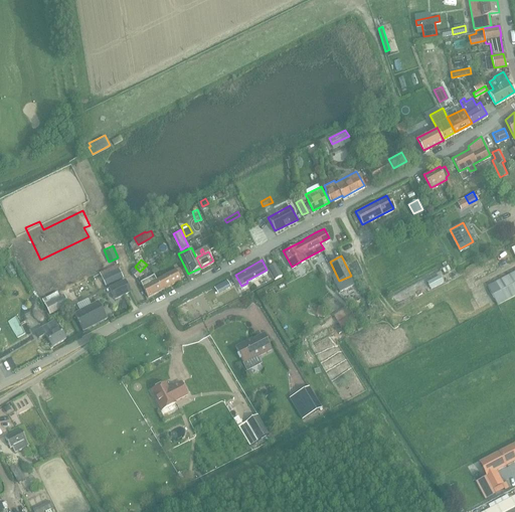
[(268,266),(274,279),(282,275),(276,262),(268,266)]
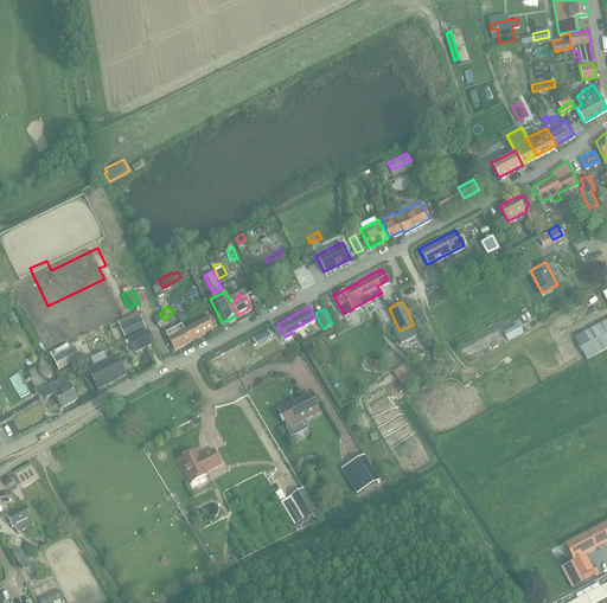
[(116,319),(120,325),(119,325),(123,335),(145,325),(140,314),(138,309),(116,319)]
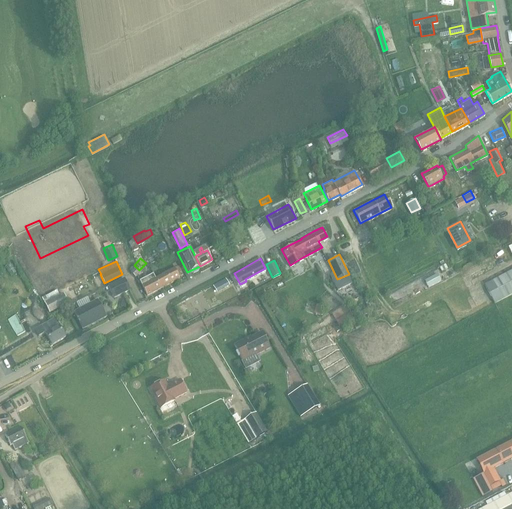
[(156,261),(150,264),(152,269),(158,266),(156,261)]
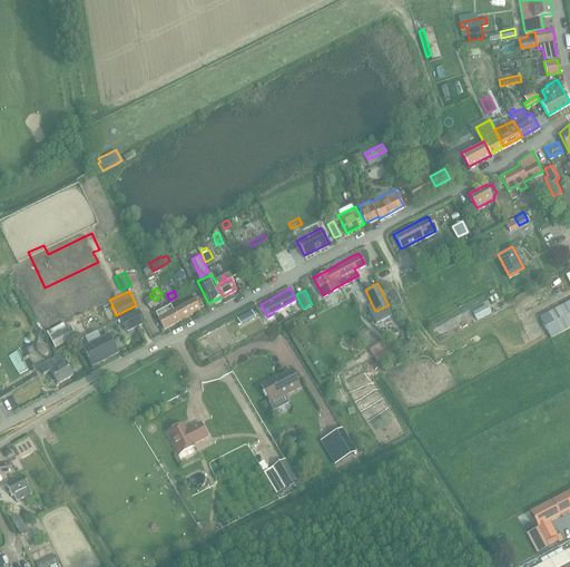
[(194,296),(173,308),(178,319),(199,308),(198,306),(203,303),(198,295),(194,297),(194,296)]
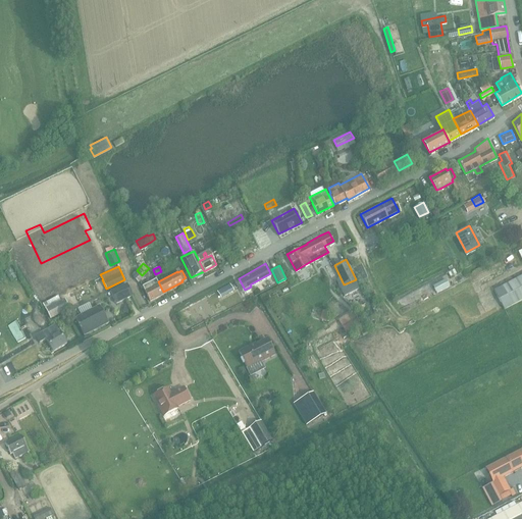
[(521,271),(493,288),(504,307),(521,296),(521,271)]
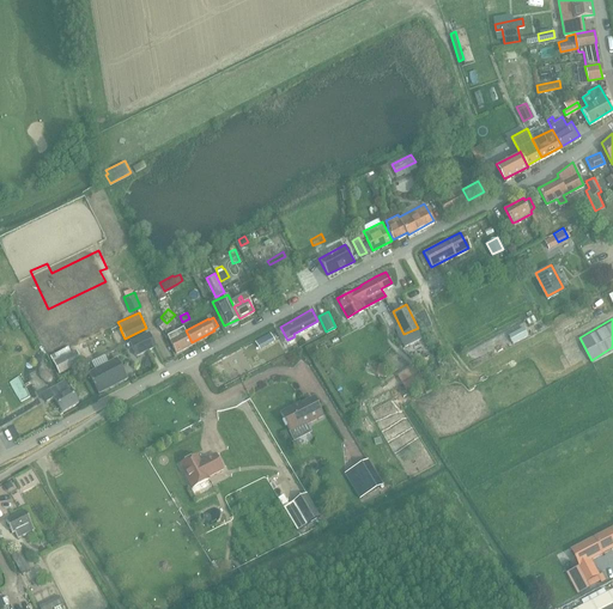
[(192,342),(186,330),(183,326),(167,334),(176,351),(192,342)]
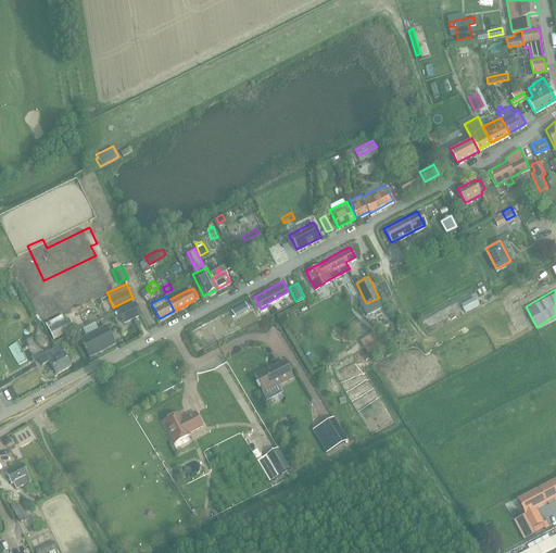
[(475,296),(462,302),(465,311),(479,303),(475,296)]
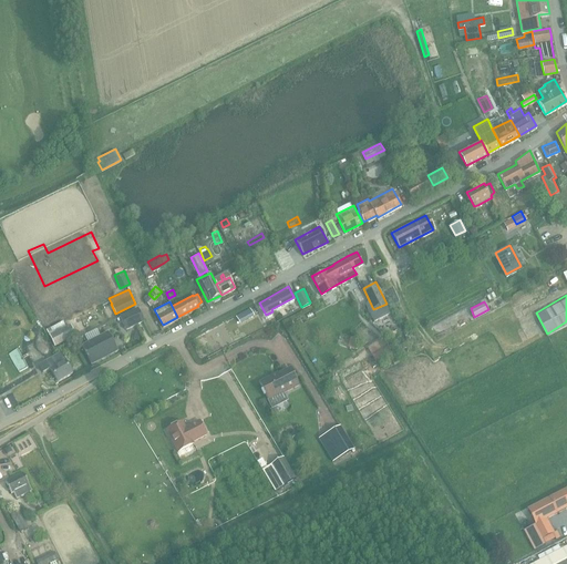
[(239,310),(237,311),(241,319),(255,313),(250,305),(247,306),(239,310)]
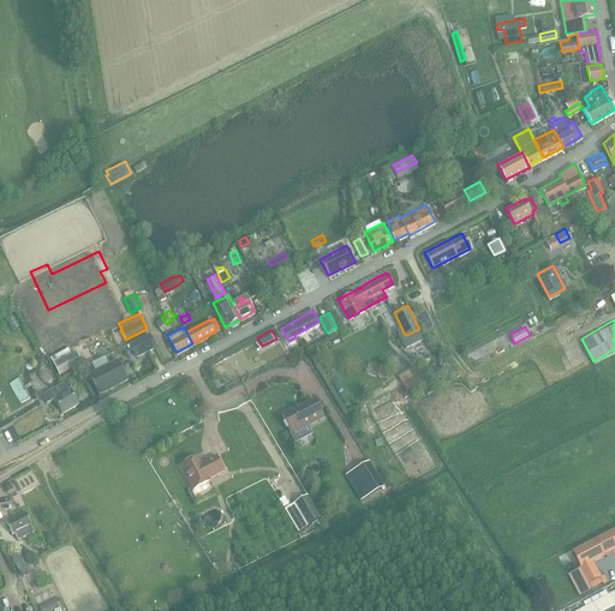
[(130,342),(136,355),(155,346),(149,333),(130,342)]
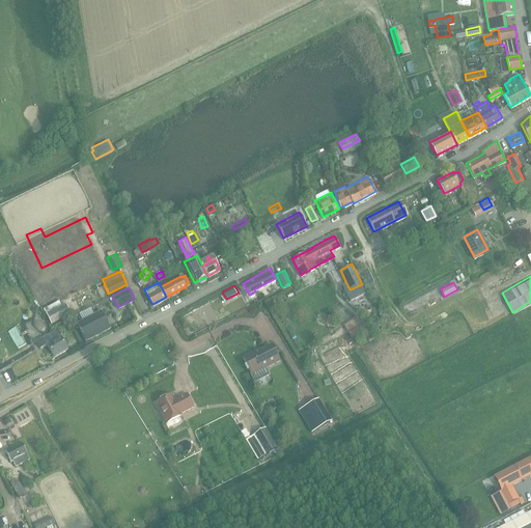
[(44,308),(52,323),(71,312),(65,304),(61,306),(58,300),(44,308)]
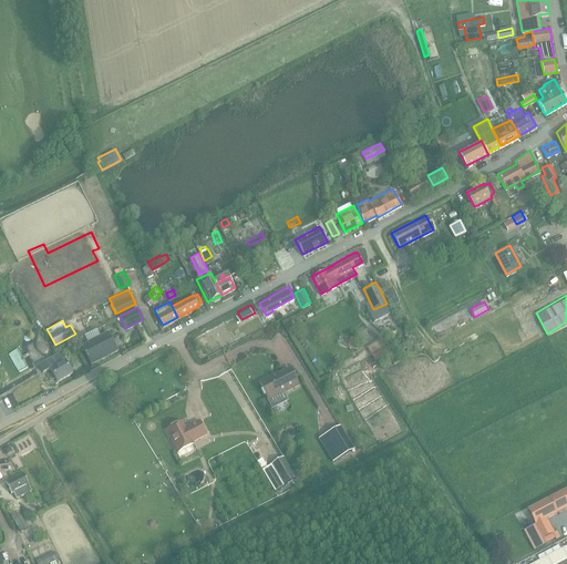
[(82,344),(91,362),(117,348),(109,330),(98,336),(82,344)]
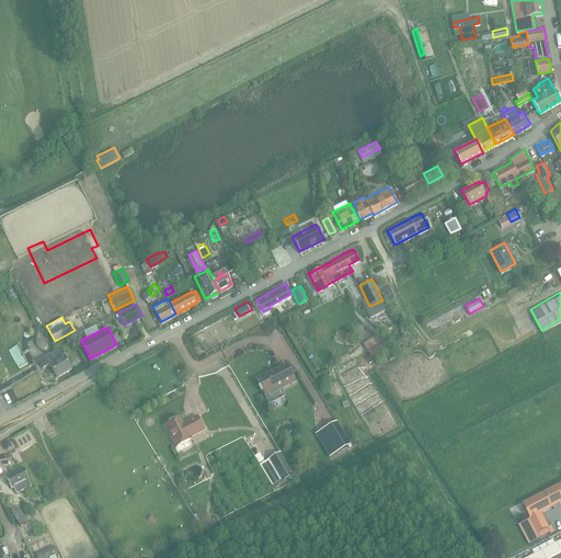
[(365,342),(368,348),(373,344),(374,345),(378,342),(377,340),(380,338),(378,334),(365,342)]
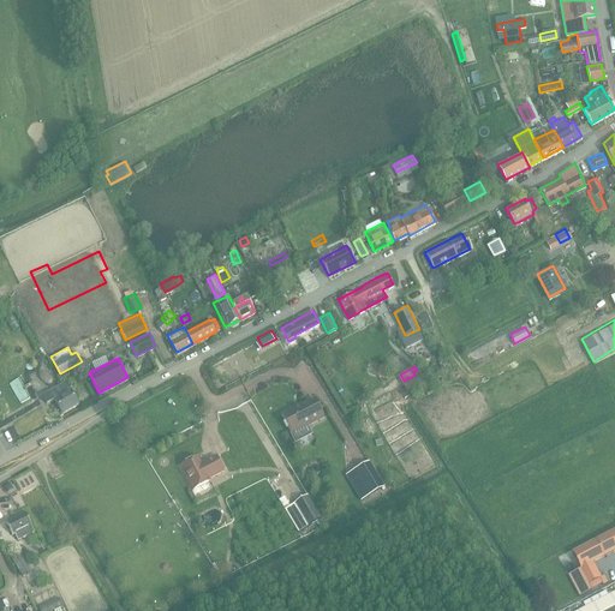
[(39,372),(39,373),(39,375),(40,375),(40,376),(41,377),(45,381),(46,381),(47,381),(48,381),(49,381),(51,381),(51,379),(52,379),(52,378),(52,377),(52,376),(52,375),(52,373),(51,373),(46,370),(46,369),(45,369),(43,369),(42,369),(41,369),(41,370),(40,370),(40,371),(39,372)]
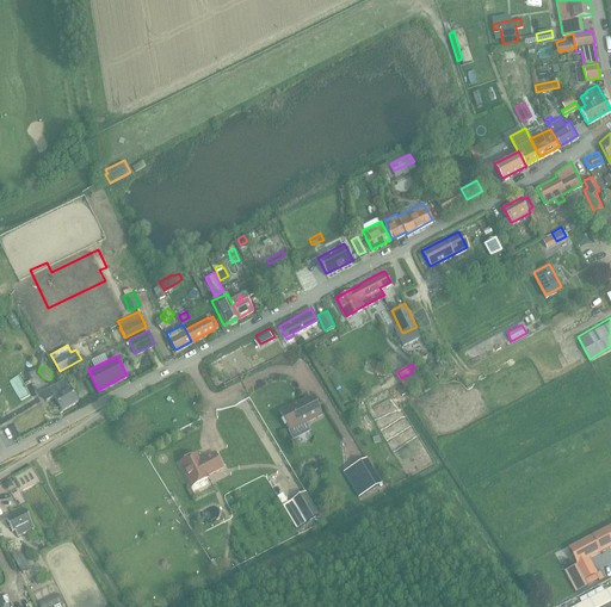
[(42,391),(45,398),(54,395),(62,409),(78,400),(69,384),(68,385),(63,378),(42,391)]
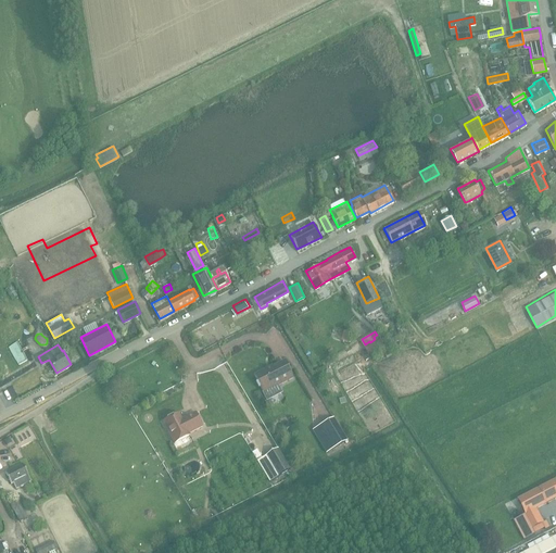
[(254,373),(263,389),(277,381),(277,382),(292,375),(283,359),(266,368),(265,367),(254,373)]
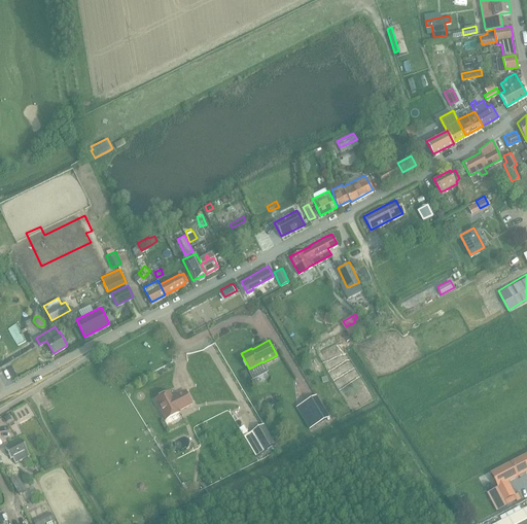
[(306,400),(296,406),(309,426),(328,415),(312,387),(302,393),(306,400)]
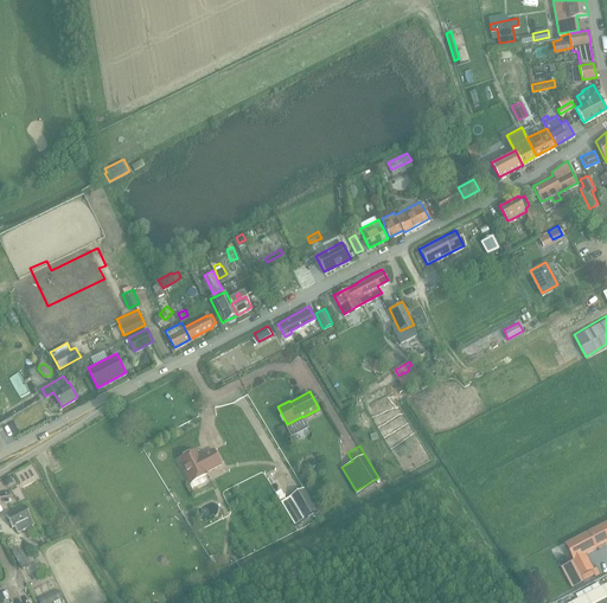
[(206,472),(205,470),(221,462),(212,448),(198,455),(195,449),(178,457),(190,481),(206,472)]
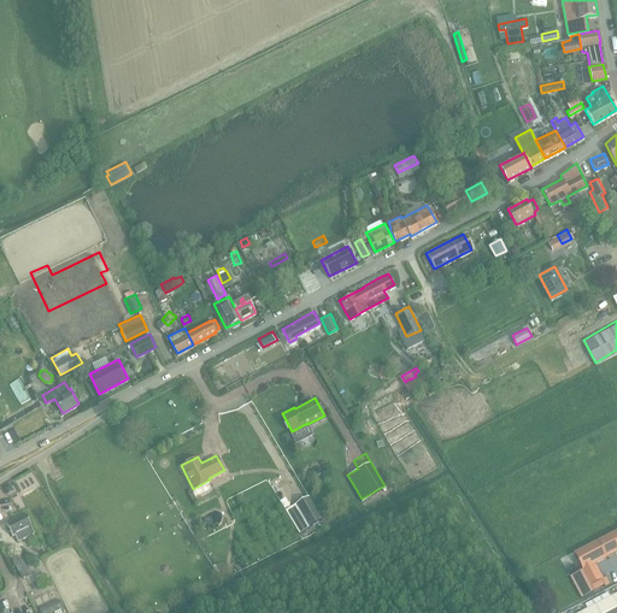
[(295,502),(309,525),(322,517),(309,495),(295,502)]
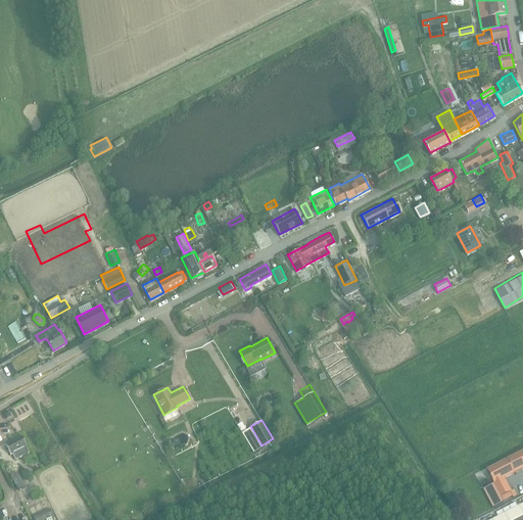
[(5,443),(10,454),(12,453),(15,458),(29,451),(21,435),(5,443)]
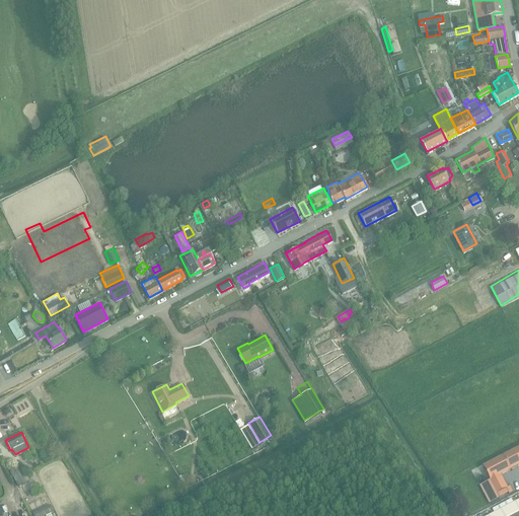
[(518,445),(484,464),(490,477),(479,483),(490,500),(499,496),(496,491),(506,486),(508,491),(513,489),(510,483),(508,484),(508,483),(506,483),(500,471),(518,461),(518,445)]
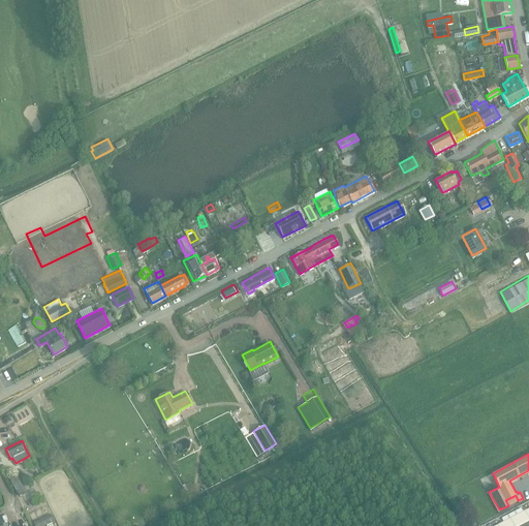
[(7,472),(19,493),(26,490),(14,468),(7,472)]
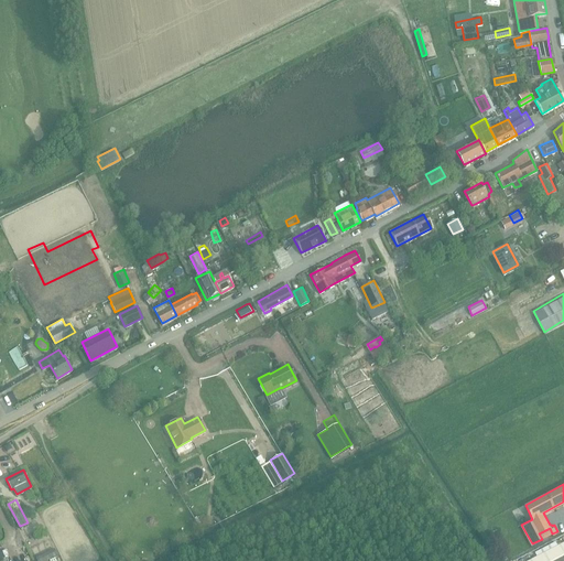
[(563,560),(563,540),(523,560),(563,560)]
